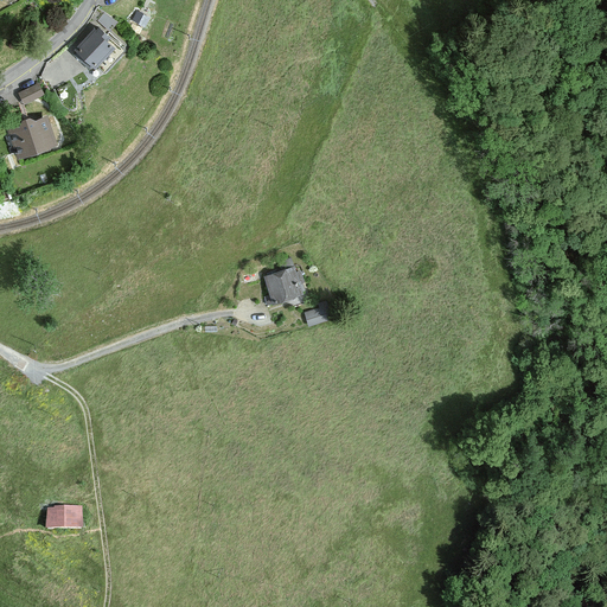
[(138,12),(134,20),(145,26),(149,18),(138,12)]
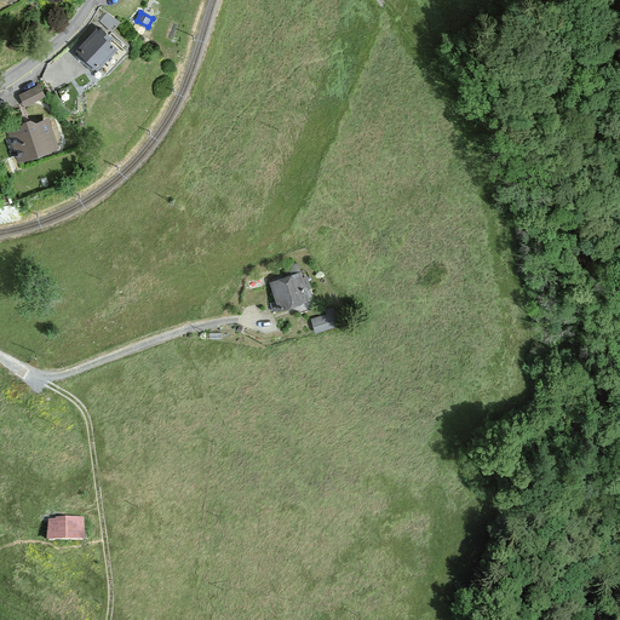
[(101,22),(113,32),(120,23),(107,13),(101,22)]
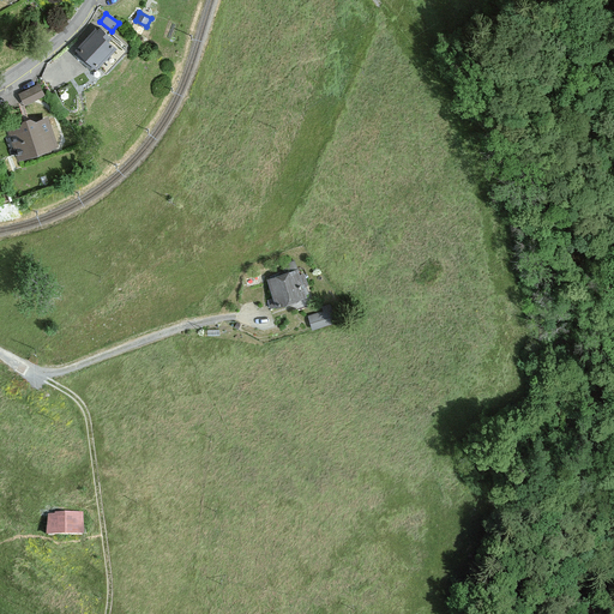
[(96,70),(114,49),(107,43),(110,38),(101,29),(97,32),(96,30),(76,52),(77,53),(84,59),(94,67),(96,70)]
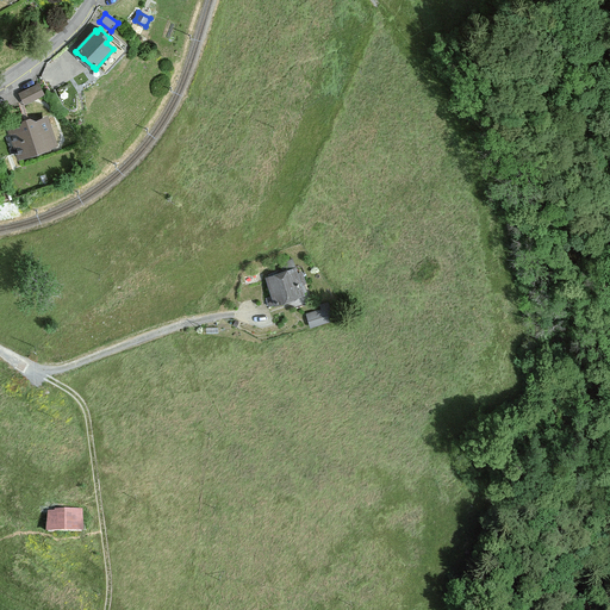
[(83,58),(76,53),(74,55),(89,70),(93,67),(83,58)]
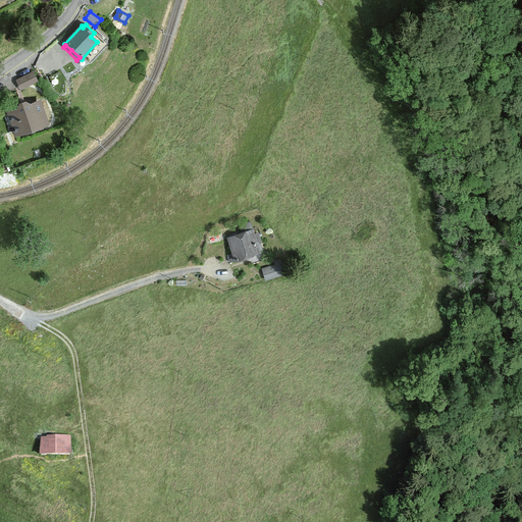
[(33,72),(16,81),(21,90),(38,82),(33,72)]
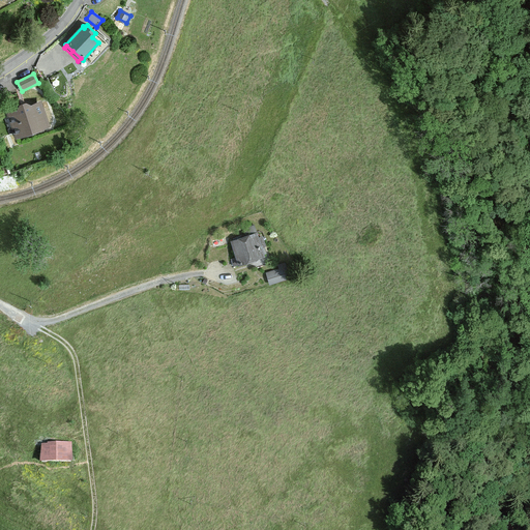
[(41,102),(9,114),(19,139),(51,126),(41,102)]
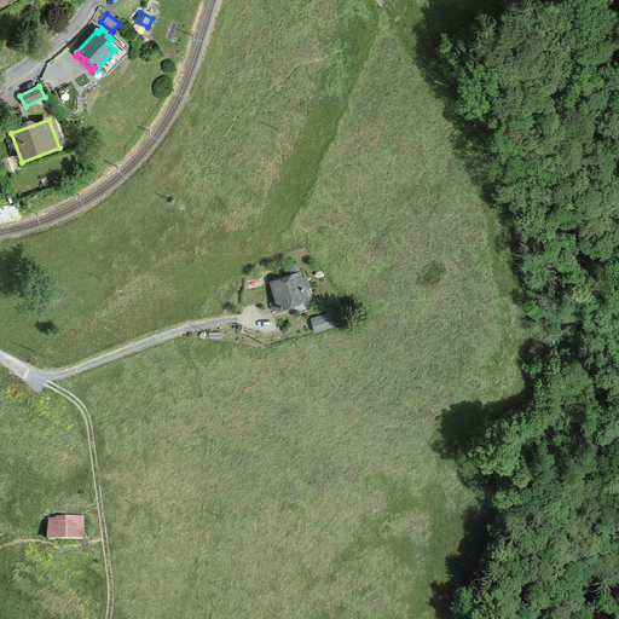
[(300,273),(270,283),(279,311),(310,301),(300,273)]
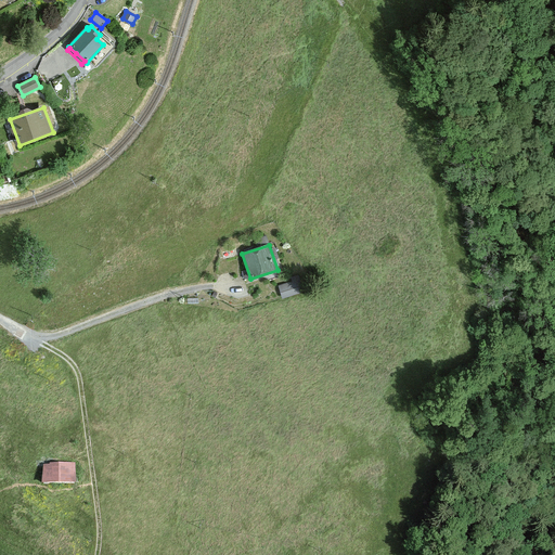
[(302,292),(297,276),(292,278),(293,282),(280,286),(283,298),(302,292)]
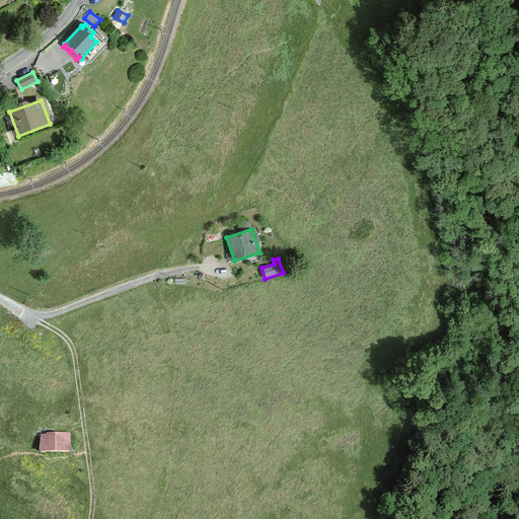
[(47,435),(42,435),(42,449),(70,449),(70,433),(47,433),(47,435)]
